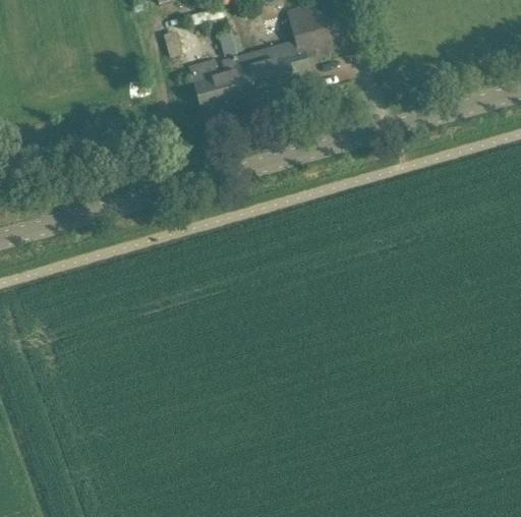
[(238,56),(249,97),(262,93),(262,91),(275,88),(275,90),(295,84),(292,74),(309,69),(305,50),(348,39),(339,5),(289,19),(294,40),(284,44),(238,56)]
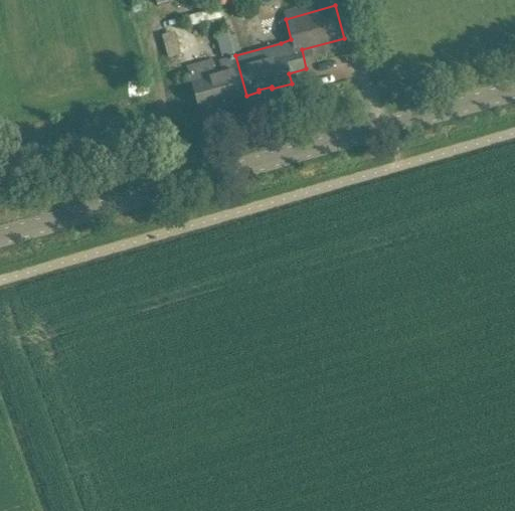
[(176,28),(161,33),(168,54),(183,49),(176,28)]
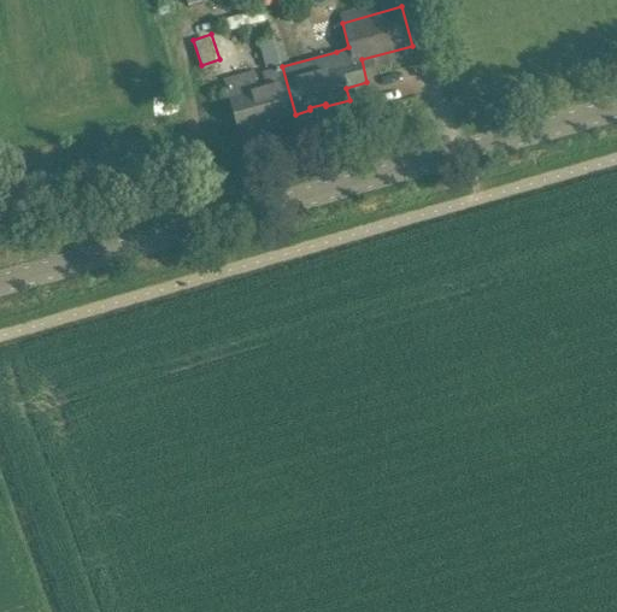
[(280,59),(287,58),(282,35),(274,37),(280,59)]
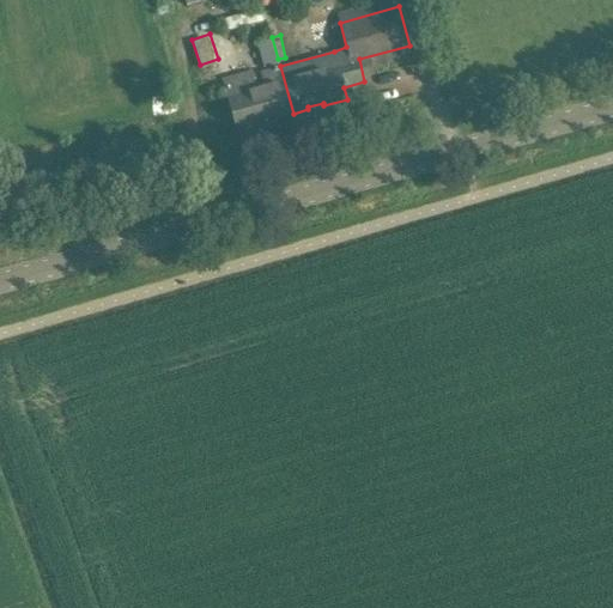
[(262,62),(278,59),(272,37),(258,41),(262,62)]
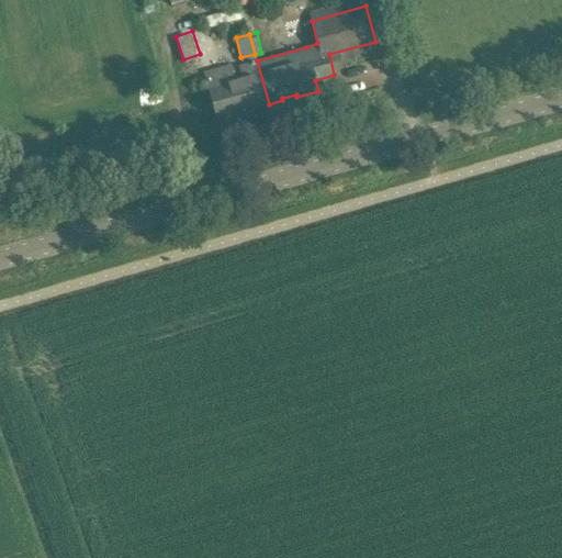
[(269,104),(257,60),(243,65),(244,77),(236,79),(232,63),(202,70),(214,118),(269,104)]
